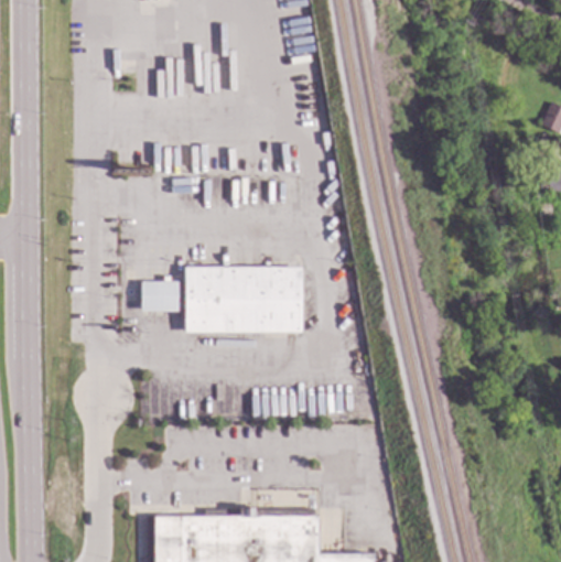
[(560,131),(542,123),(552,101),(560,105),(560,131)]
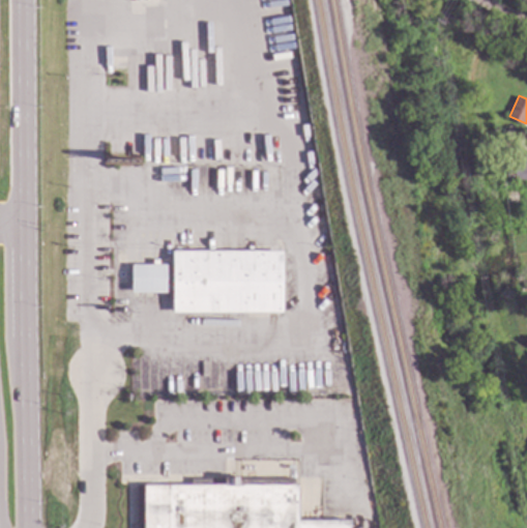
[(508,123),(516,125),(511,137),(504,133),(508,123)]
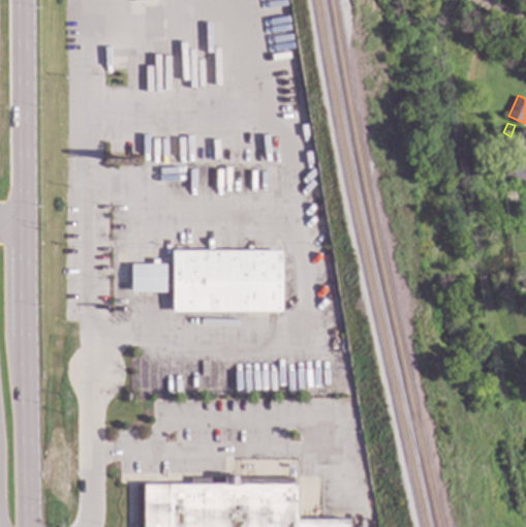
[(525,178),(507,176),(508,162),(516,163),(517,153),(525,154),(525,178)]
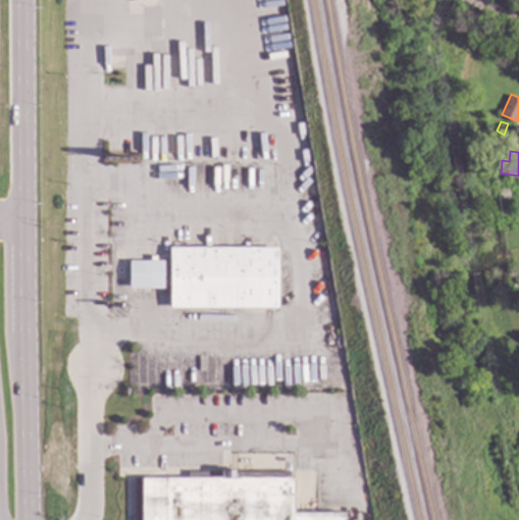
[(279,307),(171,307),(171,247),(279,246),(279,307)]
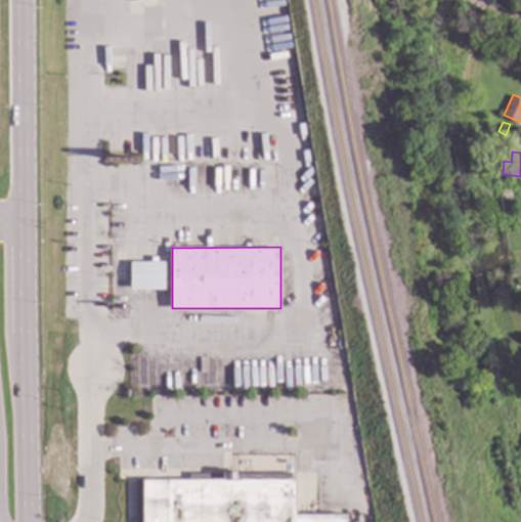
[(166,289),(131,289),(131,261),(166,261),(166,289)]
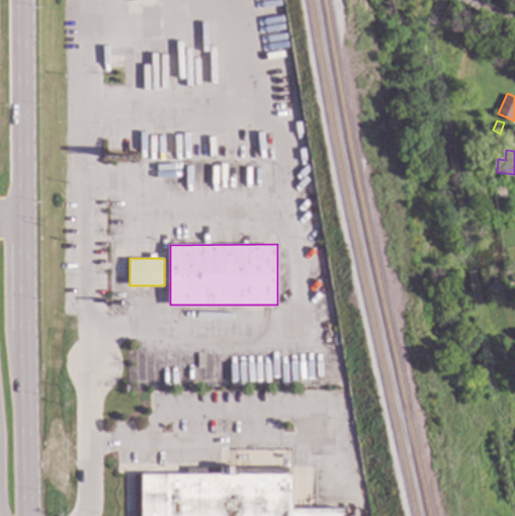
[(234,463),(234,466),(266,465),(266,473),(292,473),(292,507),(343,507),(343,515),(136,515),(136,473),(188,473),(188,466),(224,466),(224,463),(234,463)]
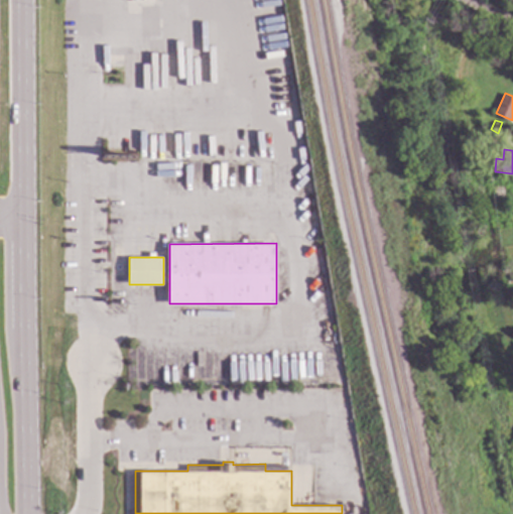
All buildings are outlined.
